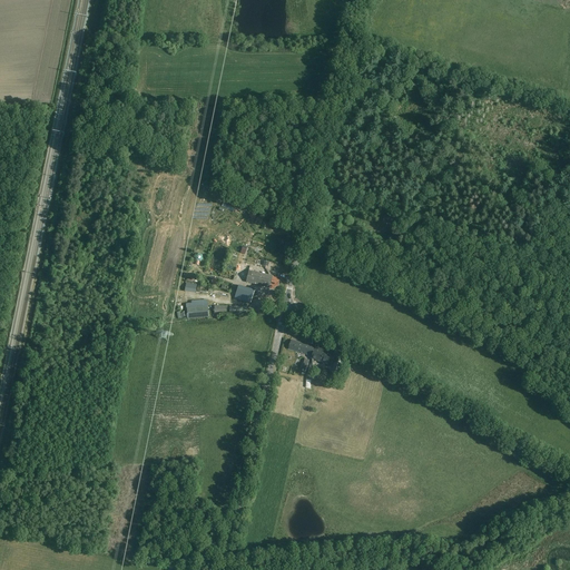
[(277,287),(279,281),(276,281),(277,277),(249,271),(246,282),(269,288),(274,290),(275,286),(277,287)]
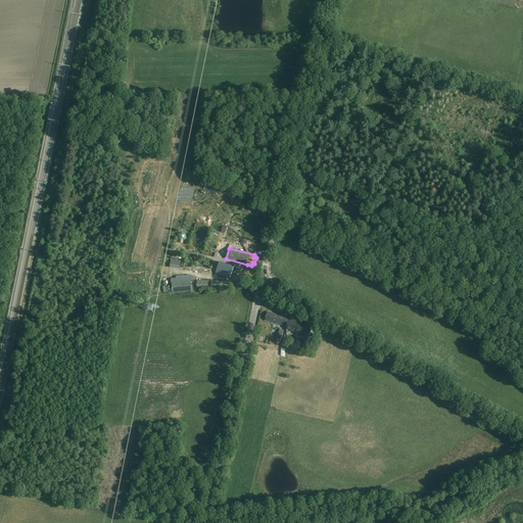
[(218,263),(215,275),(230,279),(234,267),(218,263)]
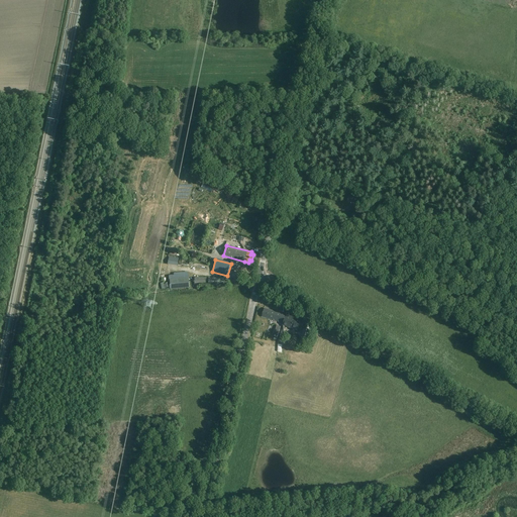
[(190,288),(189,278),(170,280),(171,290),(190,288)]
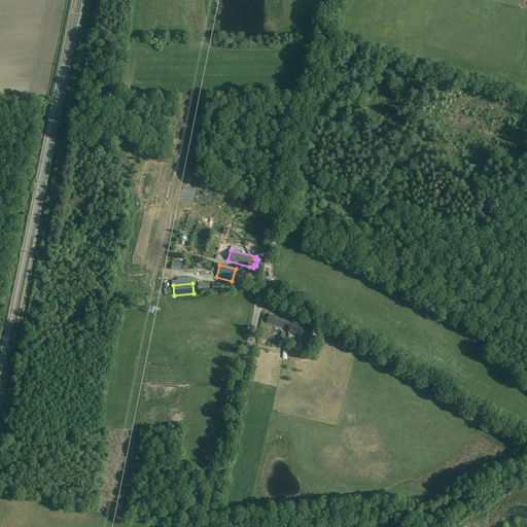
[(288,331),(291,320),(288,319),(288,320),(282,319),(283,318),(277,316),(270,314),(267,323),(274,325),(288,329),(288,331)]
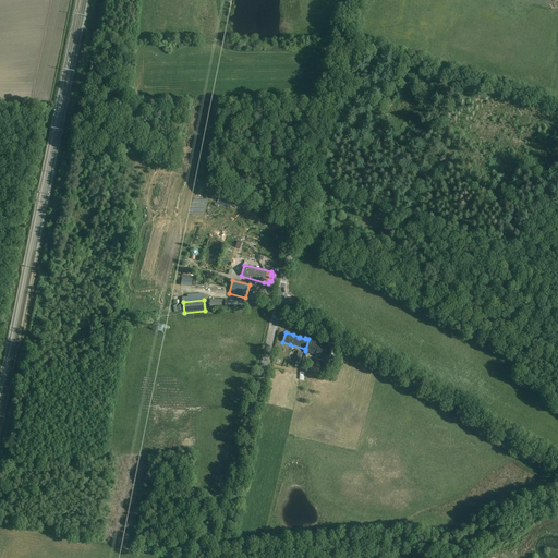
[(308,339),(305,351),(311,352),(311,353),(320,356),(325,344),(308,339)]
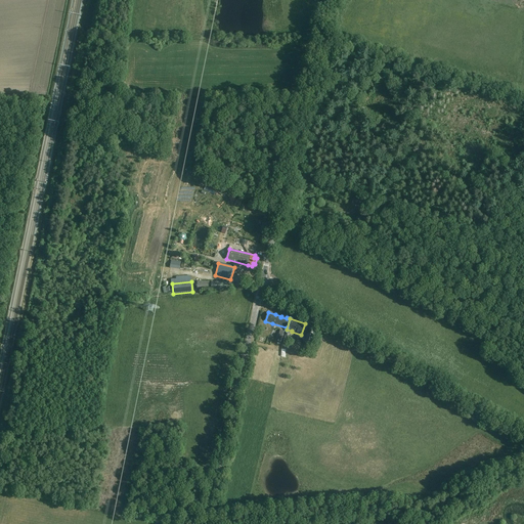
[(311,324),(307,337),(307,339),(313,340),(316,326),(311,324)]
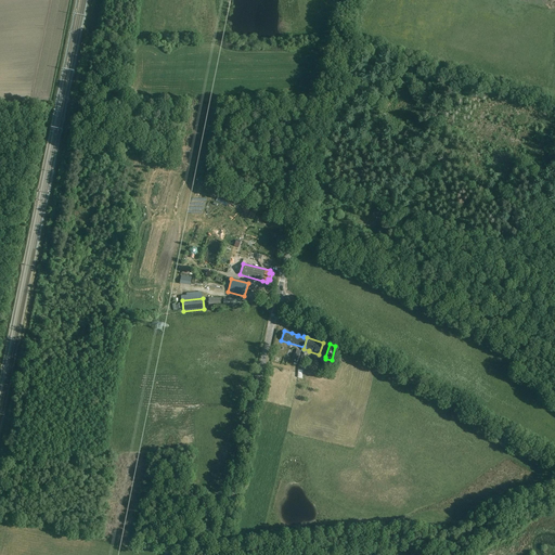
[(321,371),(325,366),(320,361),(315,365),(321,371)]
